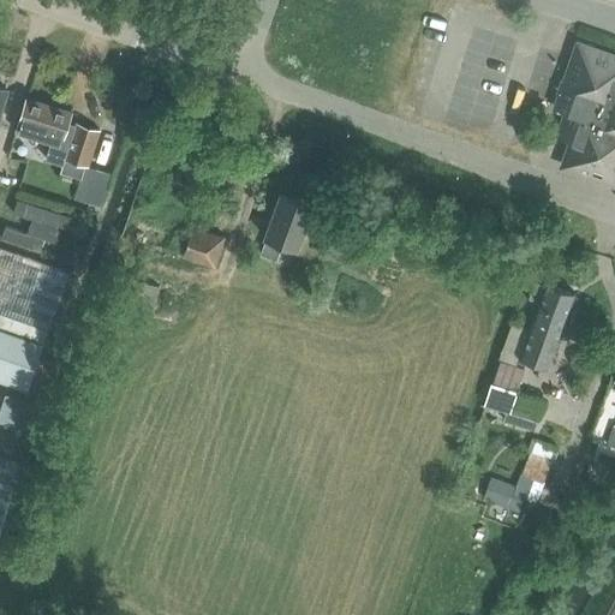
[(561,137),(573,141),(565,166),(614,183),(614,58),(579,46),(566,82),(562,81),(557,94),(561,96),(557,108),(569,112),(561,137)]
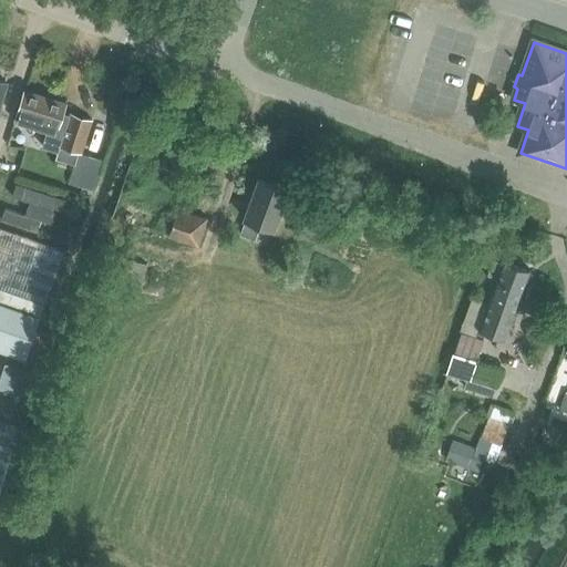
[(60,146),(79,153),(81,154),(83,146),(92,120),(71,113),(70,115),(63,113),(66,103),(24,90),(14,121),(48,131),(42,146),(58,152),(60,146)]
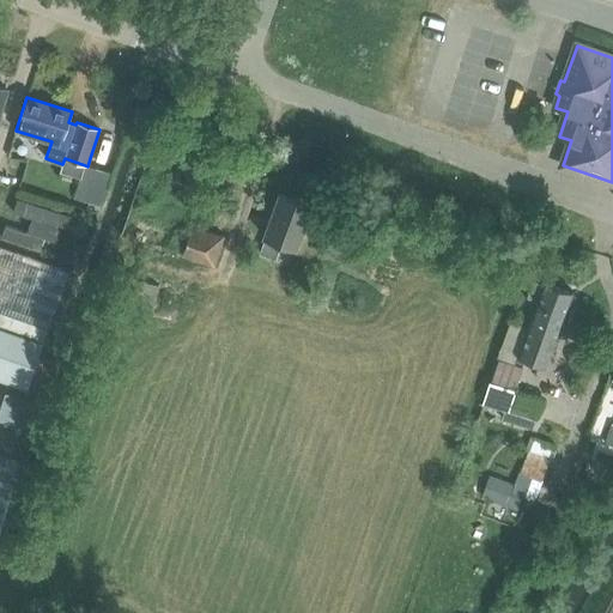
[(80,178),(74,198),(101,206),(102,206),(113,173),(110,173),(87,167),(85,165),(80,178)]
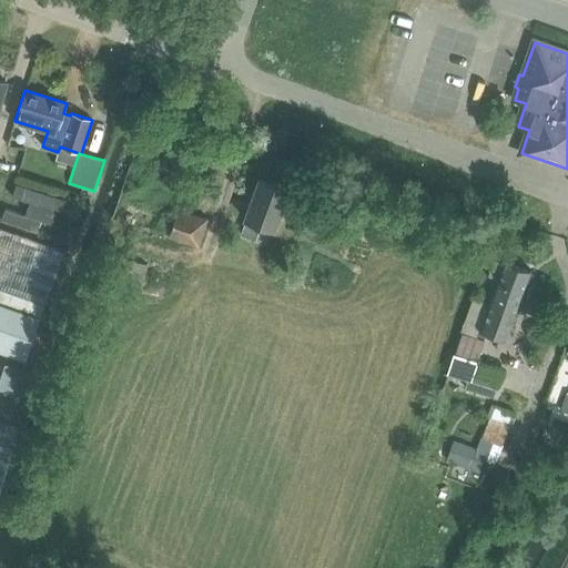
[(243,219),(245,220),(240,233),(256,240),(261,224),(275,230),(290,189),(256,176),(243,219)]
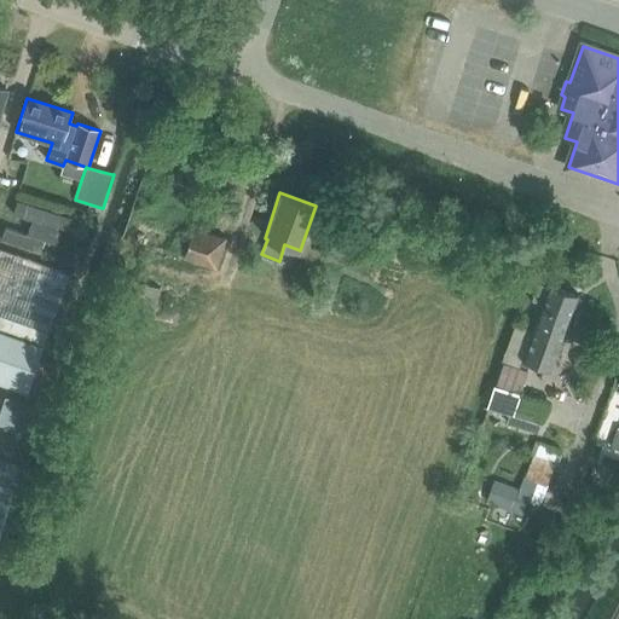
[(194,226),(184,258),(215,267),(226,237),(194,226)]
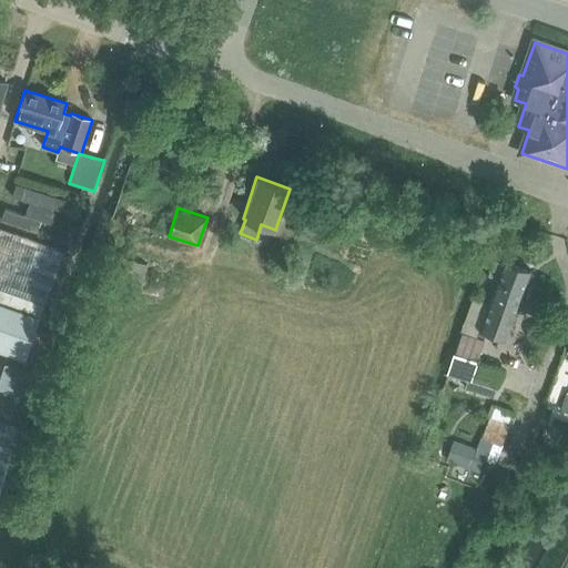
[(0,288),(44,305),(64,251),(0,227),(0,288)]
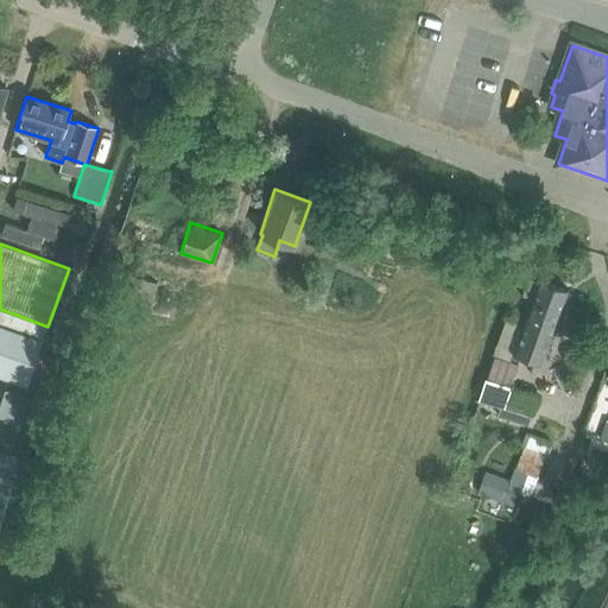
[(64,246),(59,259),(70,263),(75,249),(64,246)]
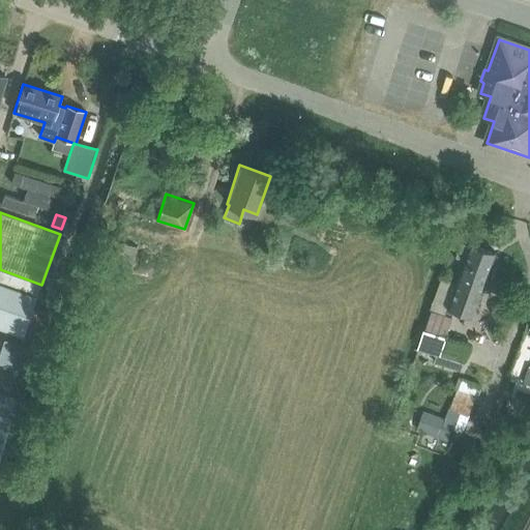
[(448,306),(472,316),(495,253),(471,244),(470,245),(462,242),(457,257),(465,260),(465,261),(457,284),(448,306)]
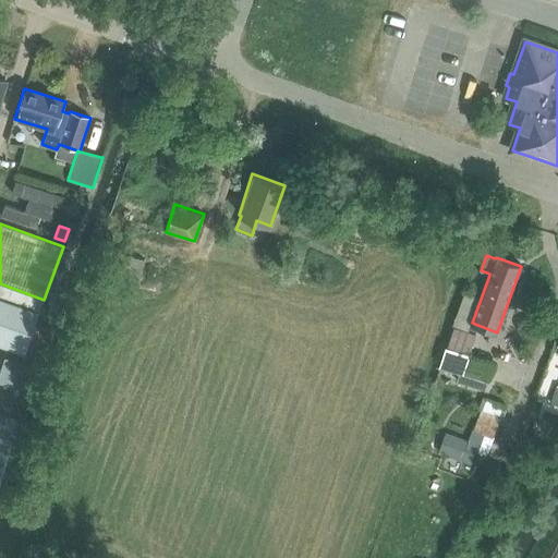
[(465,293),(453,325),(470,331),(472,323),(481,299),(465,293)]
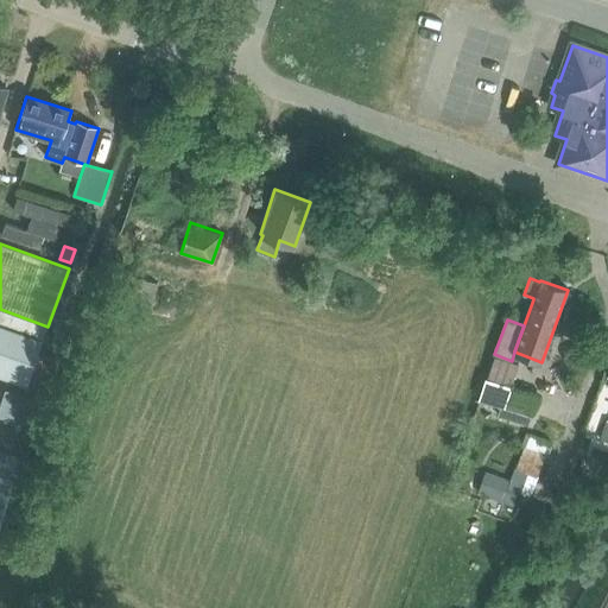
[(0,324),(0,374),(27,385),(43,340),(0,324)]
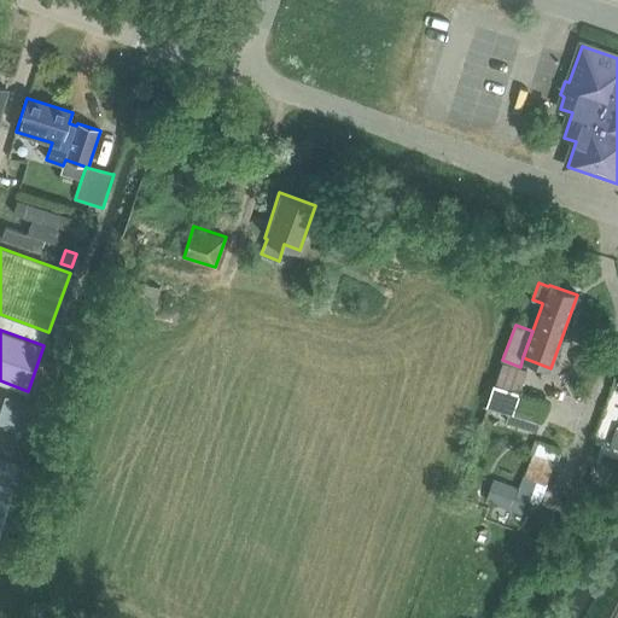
[(512,413),(519,394),(495,385),(488,406),(512,413)]
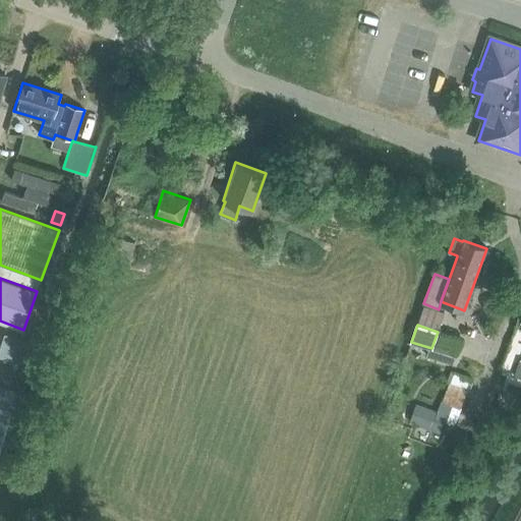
[(0,412),(0,452),(10,415),(5,414),(0,412)]
